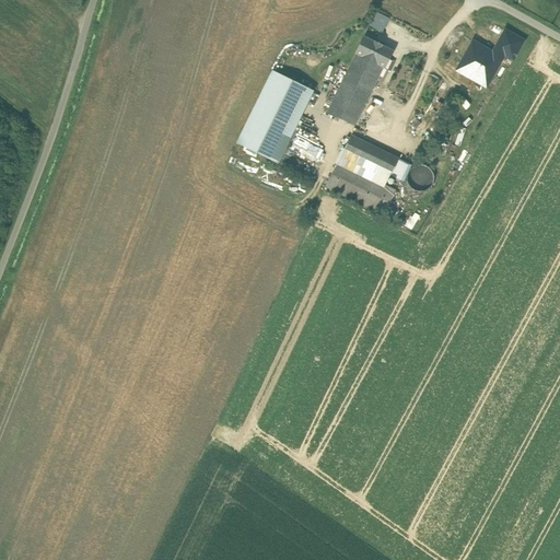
[(389,19),(375,12),(369,25),(383,32),(389,19)]
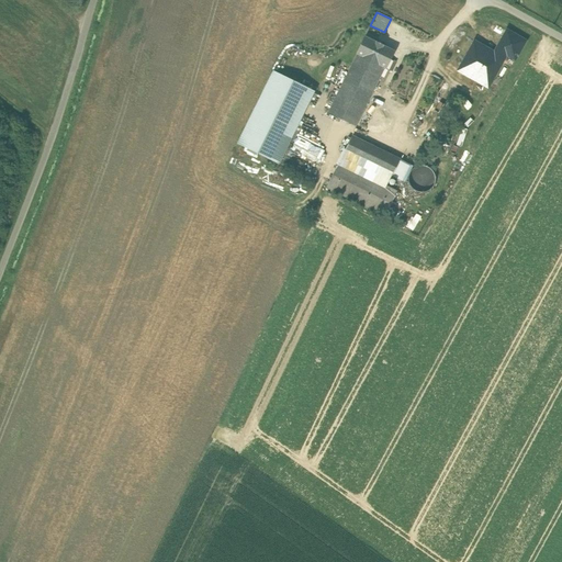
[(507,31),(497,48),(506,54),(515,58),(525,41),(507,31)]
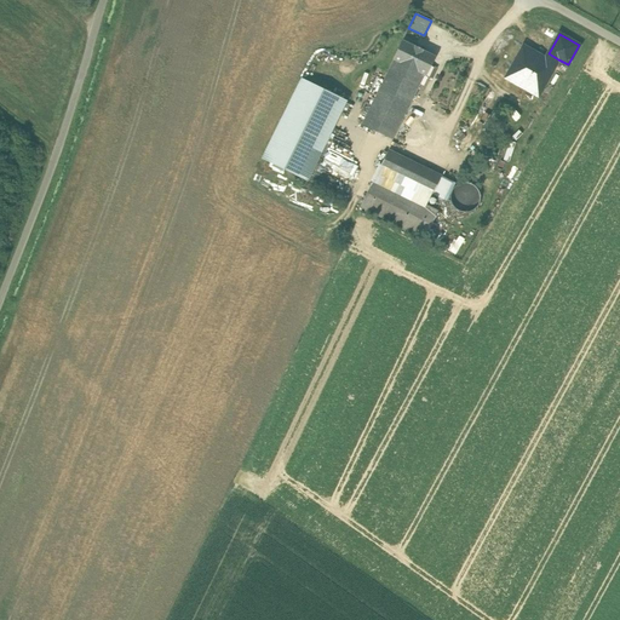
[(424,50),(414,46),(402,40),(392,59),(394,59),(425,75),(426,75),(435,57),(424,51),(424,50)]
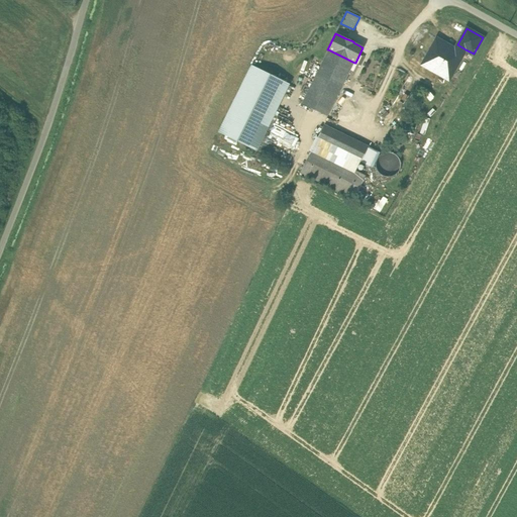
[(436,39),(423,64),(442,75),(447,65),(454,69),(462,55),(454,49),(436,39)]
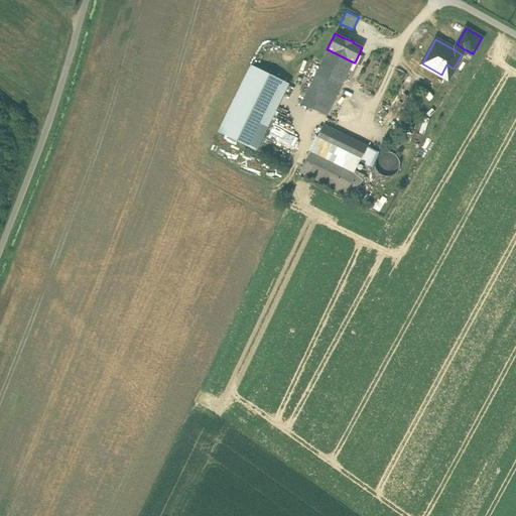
[(462,54),(465,49),(457,44),(454,49),(462,54)]
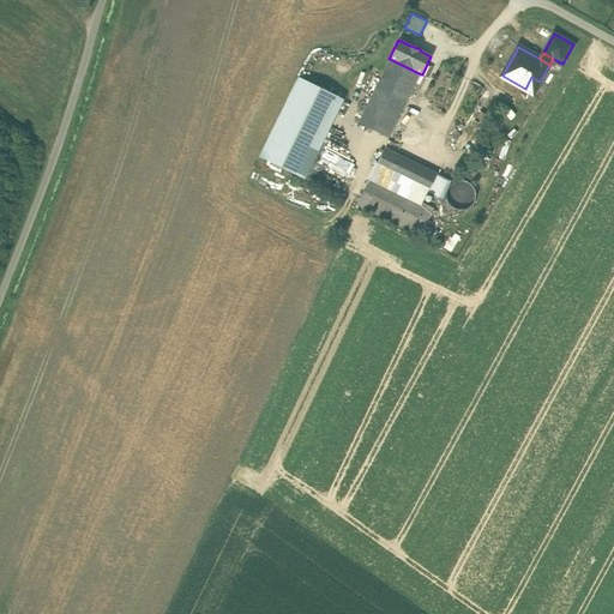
[(421,74),(390,59),(357,125),(389,139),(421,74)]
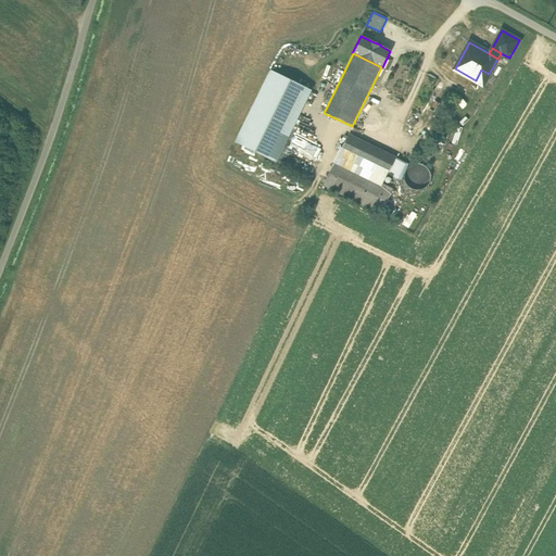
[(481,70),(476,80),(483,85),(489,74),(481,70)]
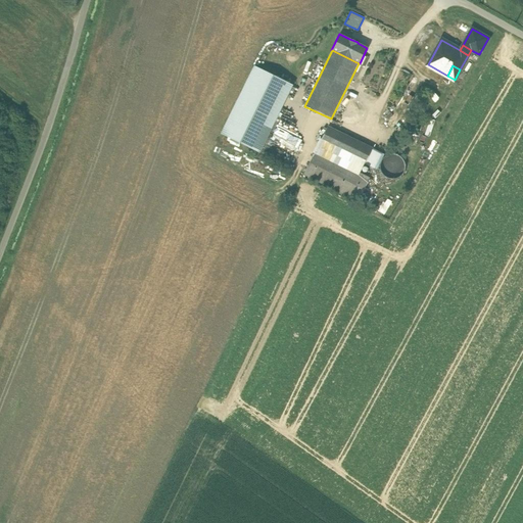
[(292,86),(253,66),(222,133),(259,152),(292,86)]
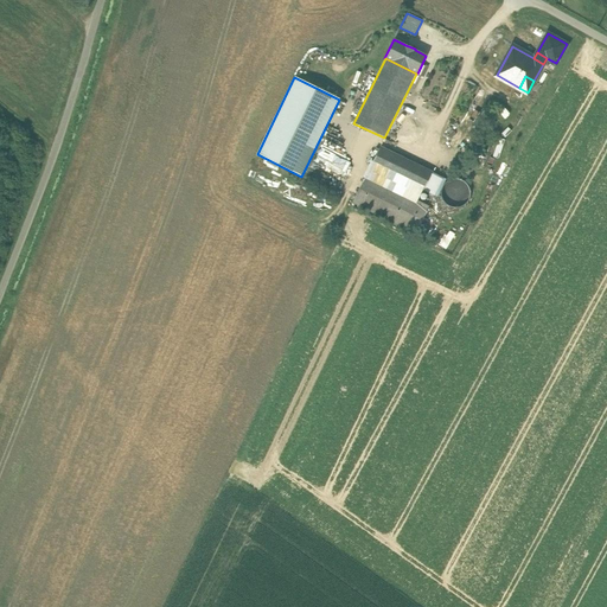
[(433,172),(381,147),(365,177),(417,202),(423,191),(433,172)]
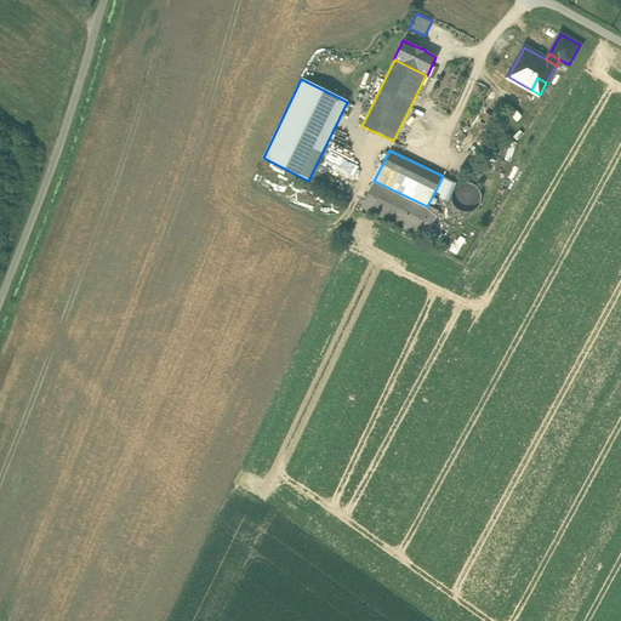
[(329,152),(323,161),(353,178),(358,167),(329,152)]
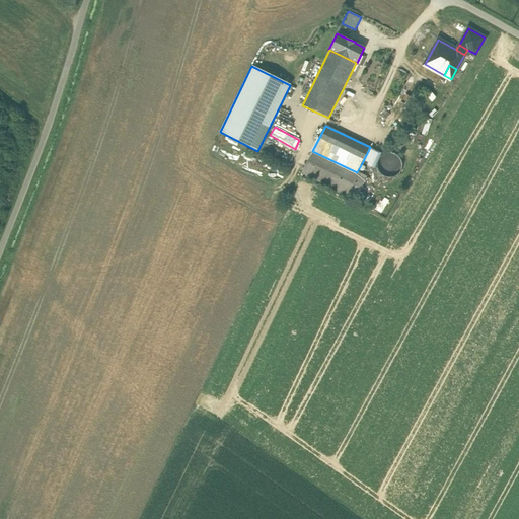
[(379,152),(370,147),(362,163),(371,167),(379,152)]
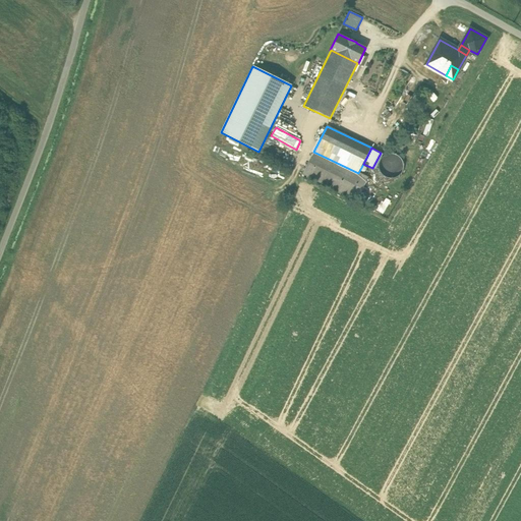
[(358,173),(313,152),(303,173),(357,199),(367,178),(358,173)]
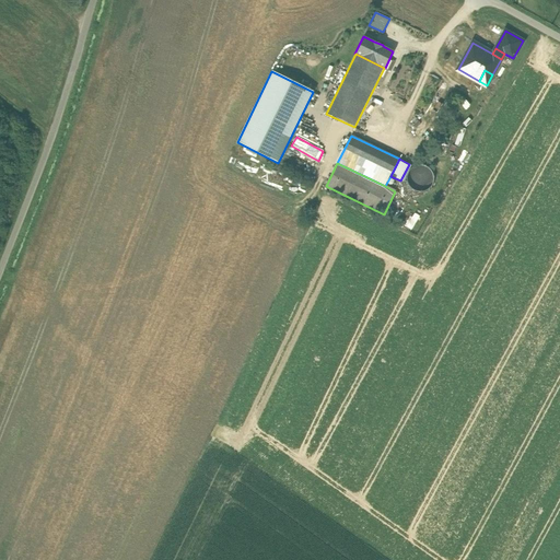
[(435,183),(436,177),(435,172),(432,167),(428,165),(422,164),(417,165),(412,168),(410,173),(409,178),(410,184),(413,188),(418,190),(423,191),(429,190),(433,187),(435,183)]
